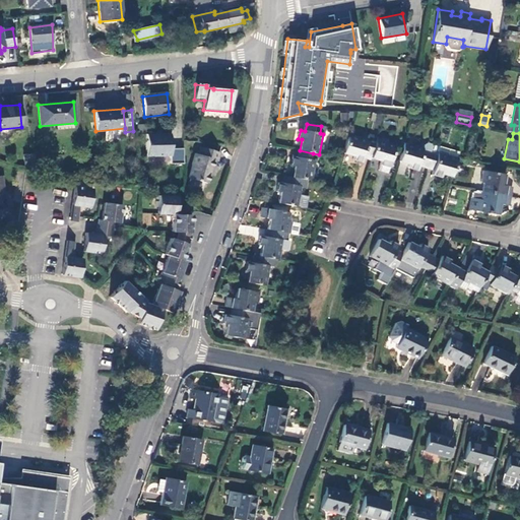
[(171,134),(146,134),(146,154),(171,154),(171,164),(184,164),(184,148),(171,148),(171,134)]
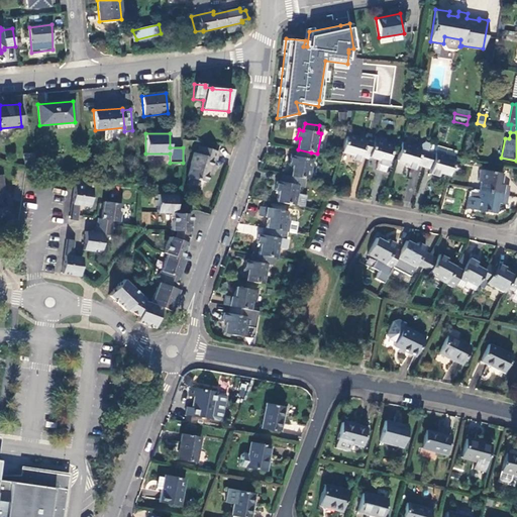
[(360,157),(368,159),(369,157),(372,144),(368,143),(365,142),(366,139),(346,133),(340,152),(351,156),(350,158),(359,161),(360,157)]
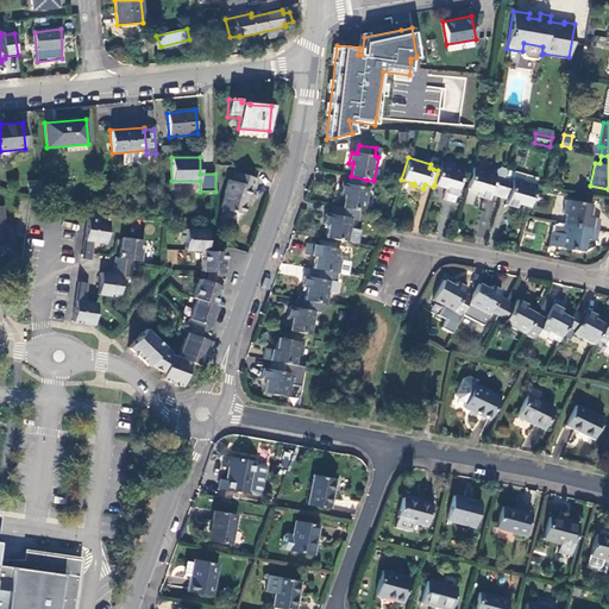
[(454,164),(441,159),(438,170),(434,184),(446,188),(443,199),(453,202),(463,170),(453,167),(454,164)]
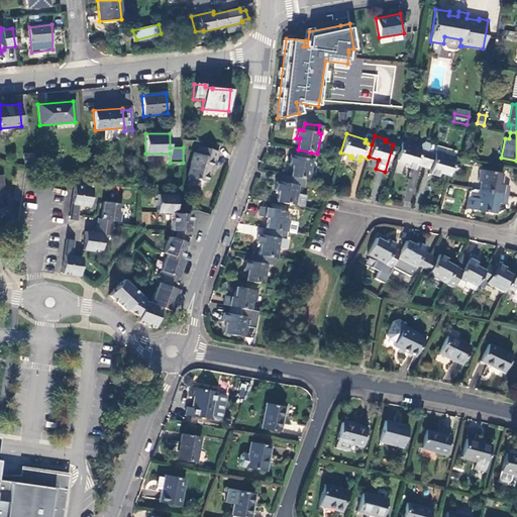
[(421,147),(402,141),(396,161),(407,164),(406,167),(415,170),(416,165),(423,167),(427,152),(420,150),(421,147)]
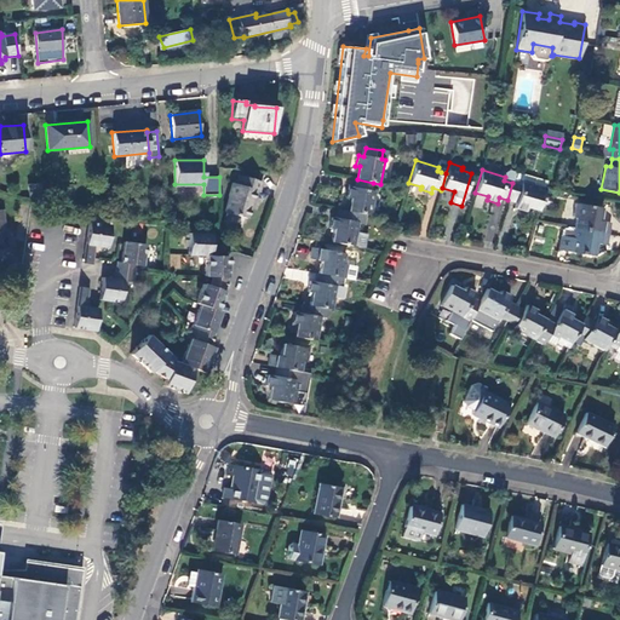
[(524,174),(516,172),(512,183),(507,200),(516,204),(515,208),(526,212),(527,208),(539,212),(546,189),(522,182),(524,174)]
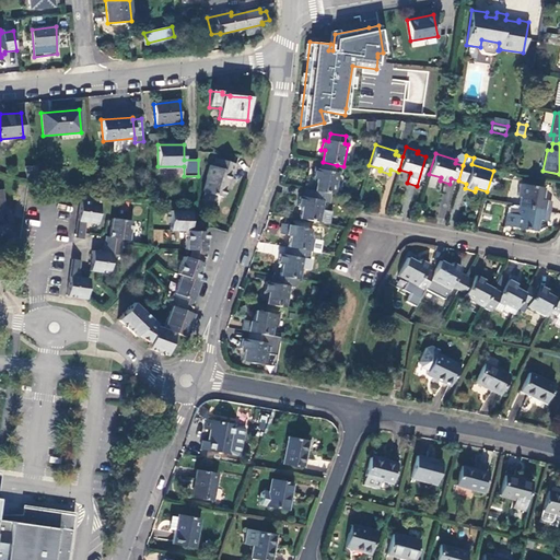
[(236,165),(216,159),(213,167),(210,166),(206,177),(207,178),(202,191),(222,198),(228,182),(229,183),(231,174),(234,174),(236,165)]
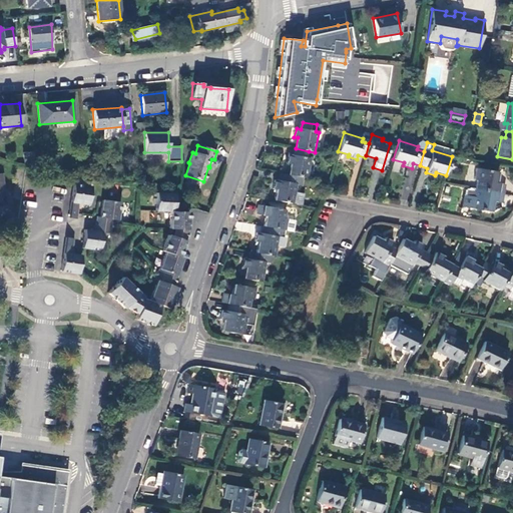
[(290,164),(289,175),(303,178),(307,178),(311,159),(308,158),(309,151),(296,148),(295,148),(293,155),(289,154),(287,163),(290,164)]
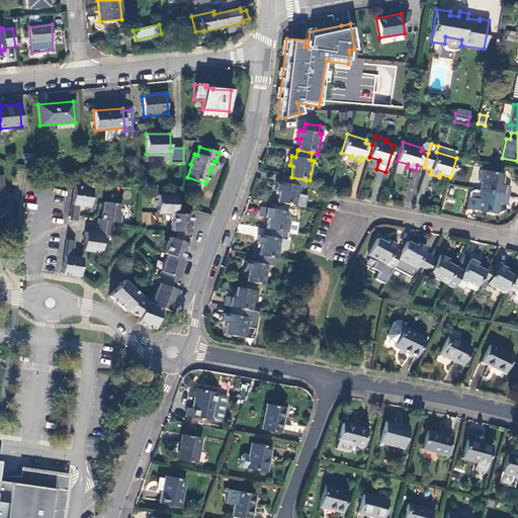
[(23,155),(24,166),(25,166),(35,168),(33,154),(23,155)]
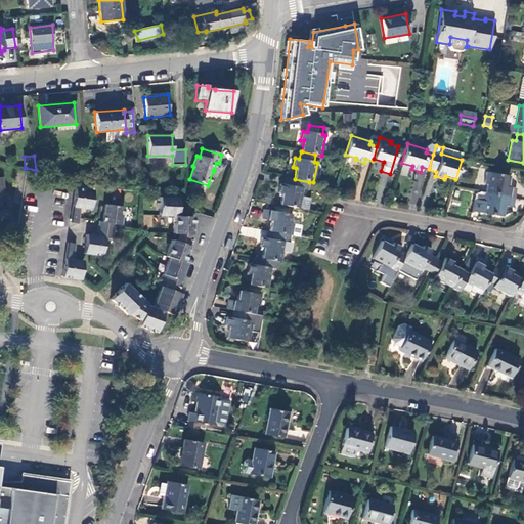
[(150,172),(141,173),(143,189),(153,189),(150,172)]
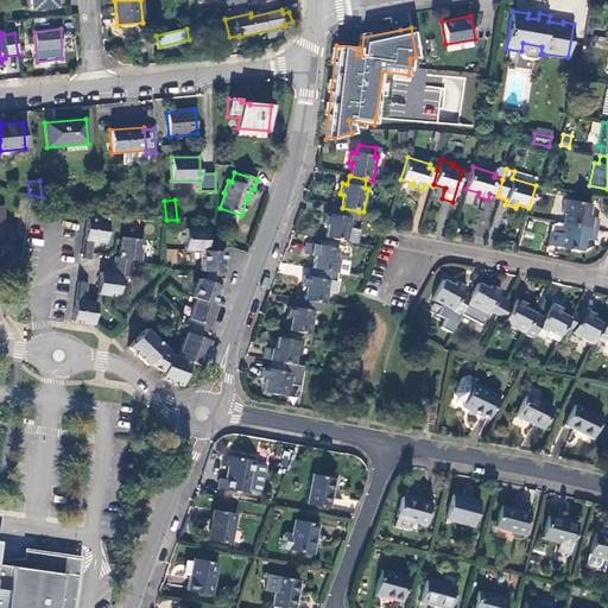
[(564,214),(563,225),(596,230),(597,219),(587,217),(590,204),(564,200),(562,214),(564,214)]
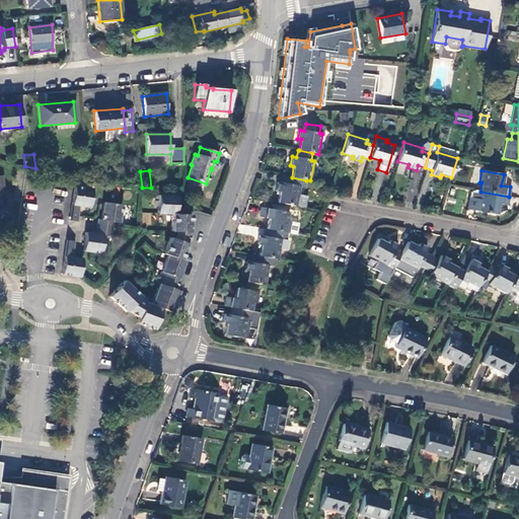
[(2,175),(0,175),(0,223),(8,223),(6,208),(1,209),(0,196),(0,195),(4,189),(2,175)]
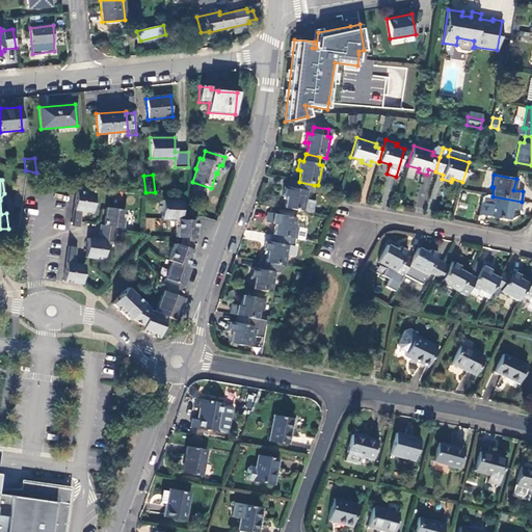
[(304,211),(314,213),(316,201),(307,200),(308,192),(313,193),(314,185),(299,182),(291,180),(290,188),(284,186),(283,196),(286,197),(285,208),(304,211)]
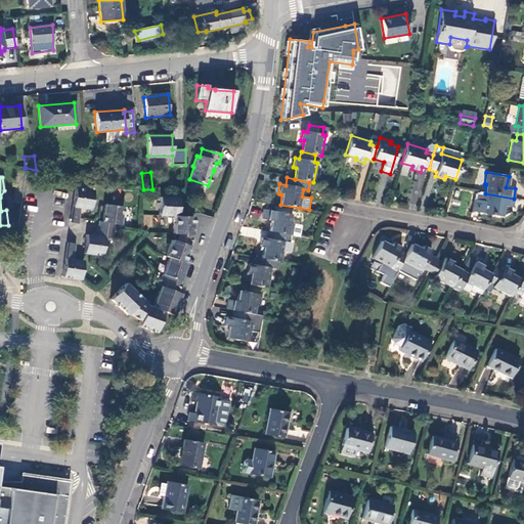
[(92,191),(75,188),(70,222),(78,224),(80,209),(90,210),(92,191)]
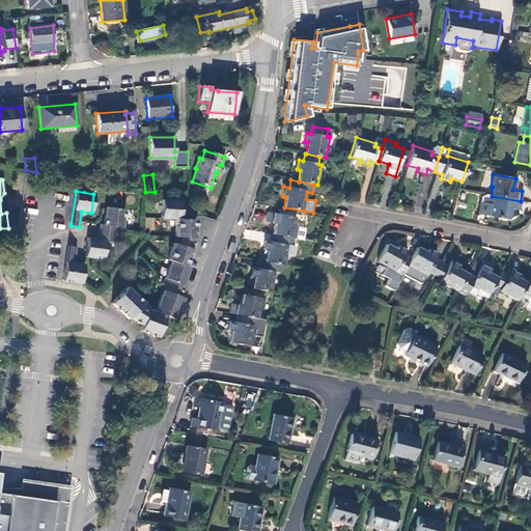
[(519,210),(521,201),(492,196),(491,199),(491,204),(480,202),(478,214),(507,219),(509,208),(519,210)]
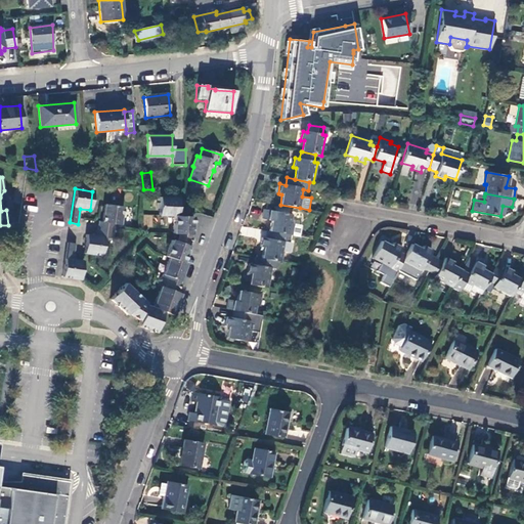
[(173,217),(172,233),(178,234),(176,243),(170,241),(165,257),(168,258),(162,275),(161,275),(158,286),(159,288),(151,309),(144,306),(145,303),(124,284),(110,300),(126,315),(127,313),(133,318),(139,320),(137,326),(155,333),(162,312),(172,315),(180,295),(175,293),(185,265),(182,264),(188,248),(187,247),(189,242),(190,235),(191,234),(192,217),(177,215),(178,199),(161,198),(159,215),(173,217)]
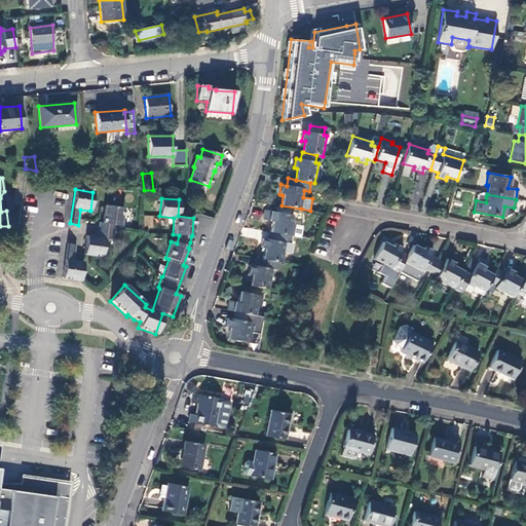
[(123,209),(104,207),(101,225),(98,224),(96,237),(86,236),(83,255),(101,258),(105,239),(112,239),(114,226),(120,227),(123,209)]
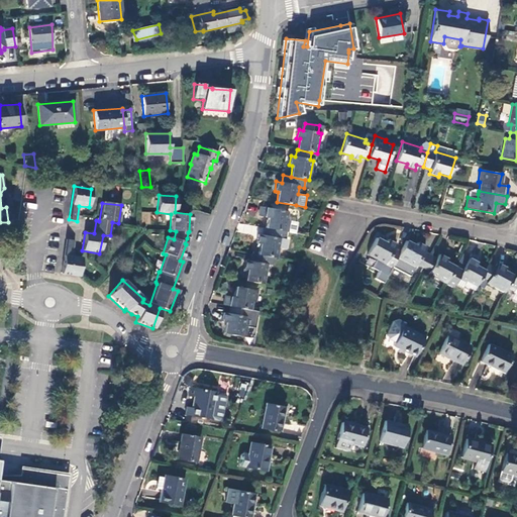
[(268,218),(266,228),(287,232),(293,233),(295,223),(290,222),(290,221),(287,220),(289,212),(261,206),(259,216),(268,218)]
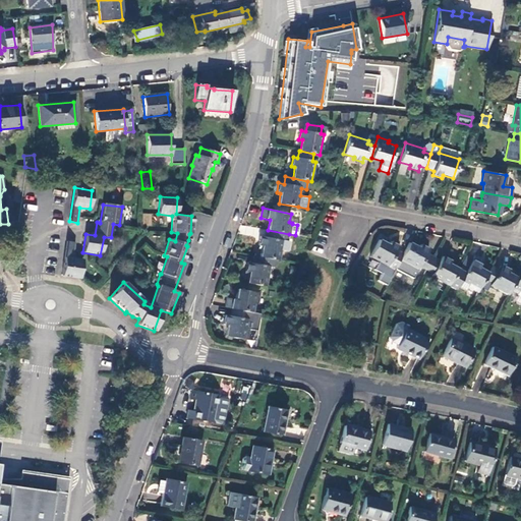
[(154,214),(142,214),(142,225),(154,226),(154,214)]
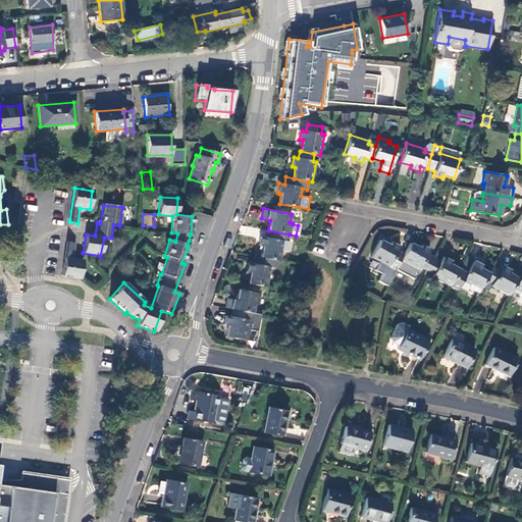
[(262,247),(260,257),(269,259),(280,261),(283,242),(288,243),(290,235),(268,230),(267,230),(266,238),(261,237),(259,246),(262,247)]
